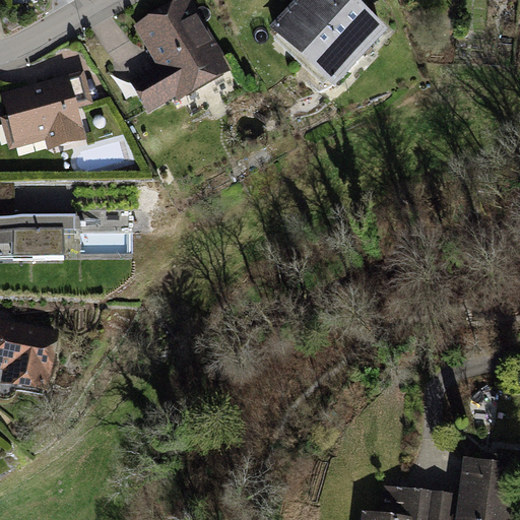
[(231,72),(192,0),(179,0),(132,25),(154,65),(128,81),(146,115),(173,100),(175,102),(231,72)]
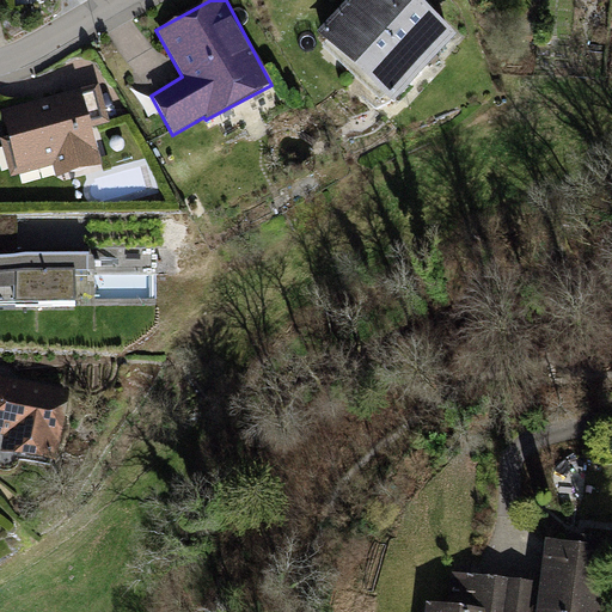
[(457,37),(415,0),(348,0),(314,36),(391,103),(457,37)]
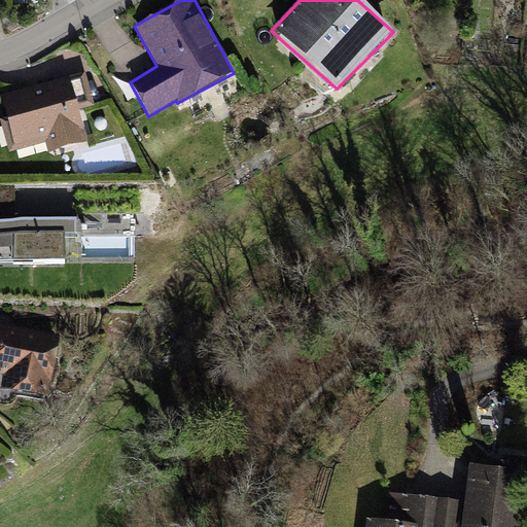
[(76,53),(43,62),(48,80),(81,71),(76,53)]
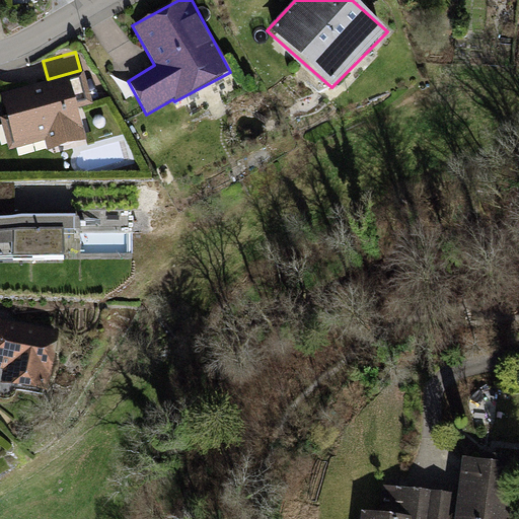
[(85,70),(0,93),(0,103),(10,150),(46,140),(48,150),(88,138),(78,107),(95,103),(85,70)]
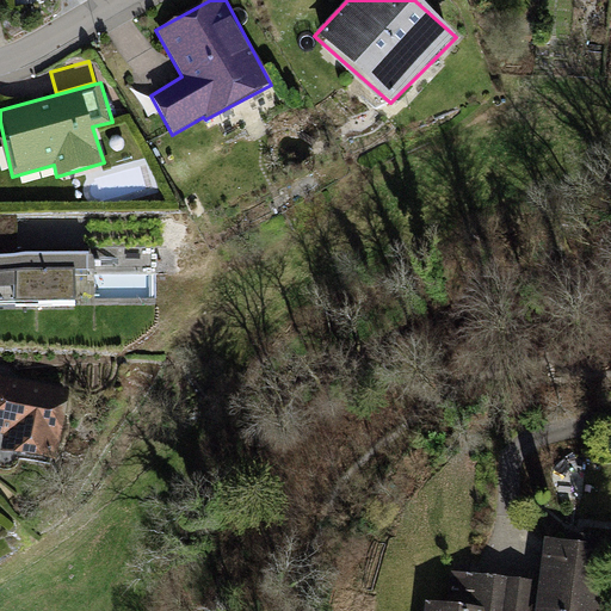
[(16,214),(0,214),(0,248),(17,248),(16,214)]
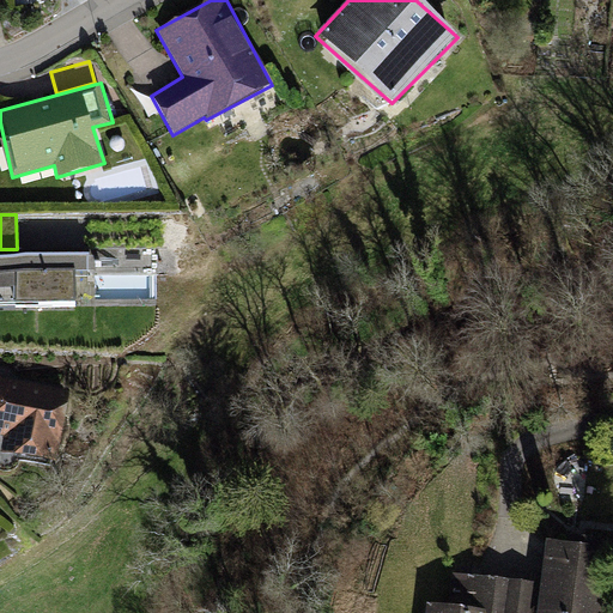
[(92,255),(0,254),(0,307),(73,307),(73,273),(95,274),(92,255)]
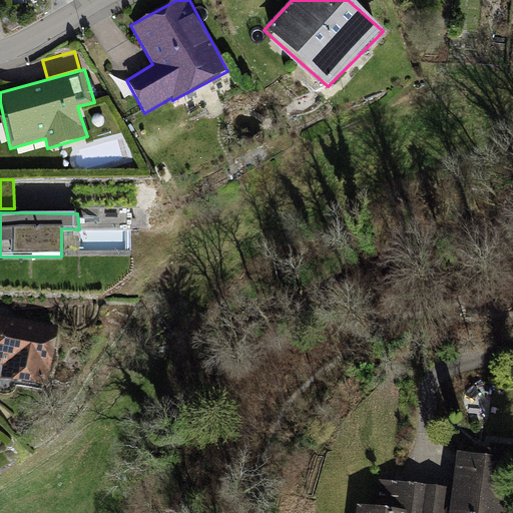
[(61,331),(0,319),(1,316),(0,315),(0,368),(4,369),(0,382),(40,395),(52,384),(61,331)]
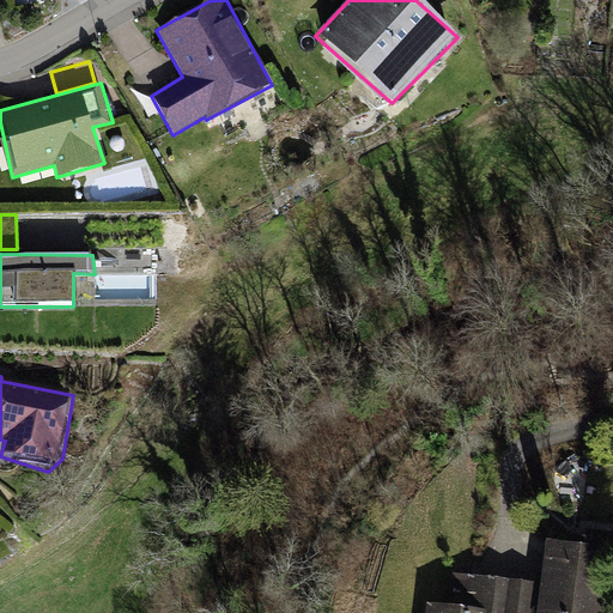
[(606,612),(612,542),(612,540),(568,534),(566,541),(544,539),(539,582),(451,572),(448,606),(425,604),(423,612),(606,612)]
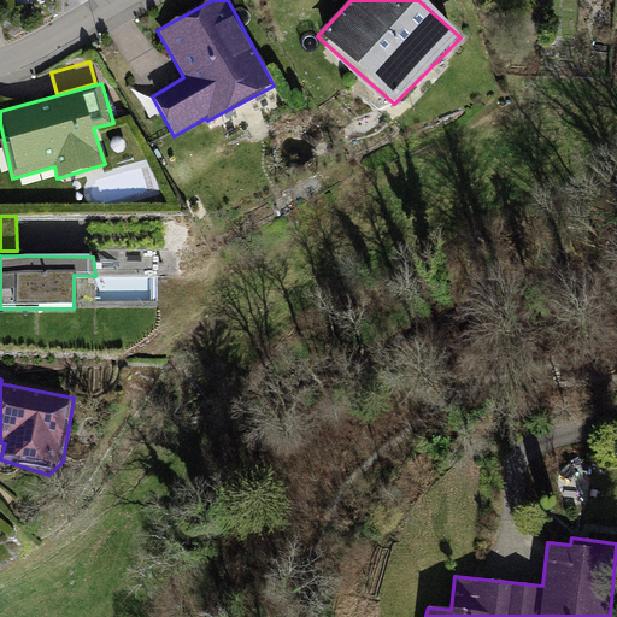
All buildings are outlined.
